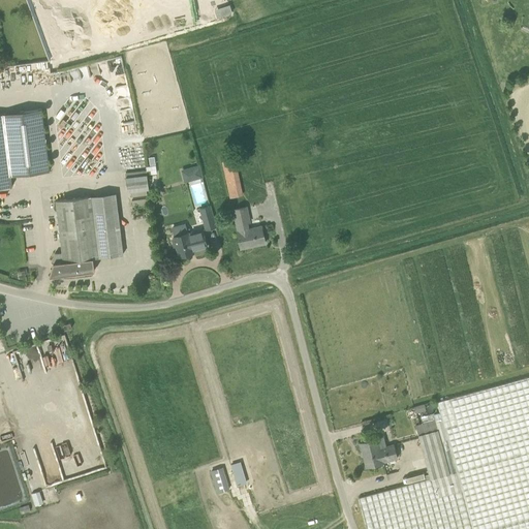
[(59,57),(107,39),(93,0),(55,0),(59,9),(54,11),(59,24),(48,27),(59,57)]
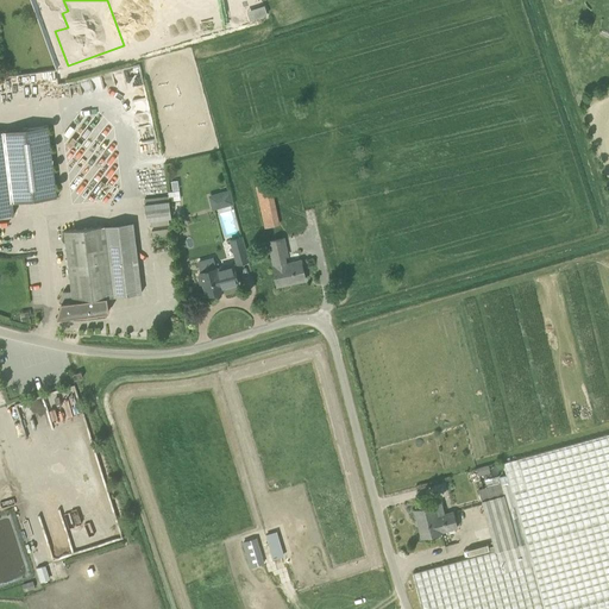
[(4,131),(13,205),(58,199),(49,126),(4,131)]
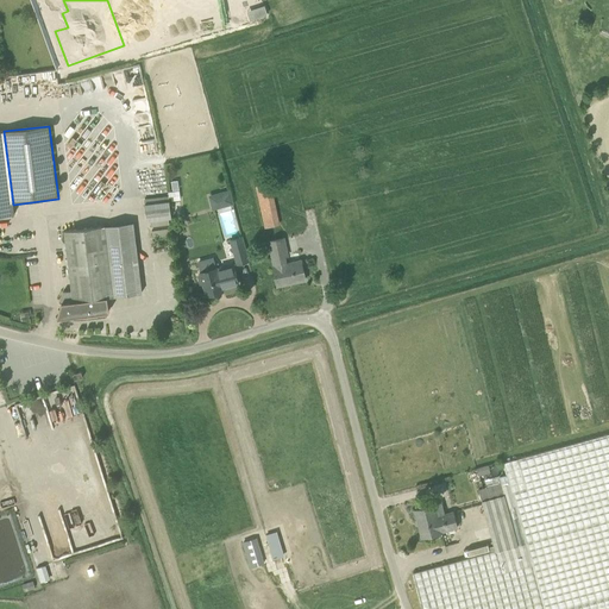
[(0,131),(0,215),(14,214),(13,205),(4,131),(0,131)]
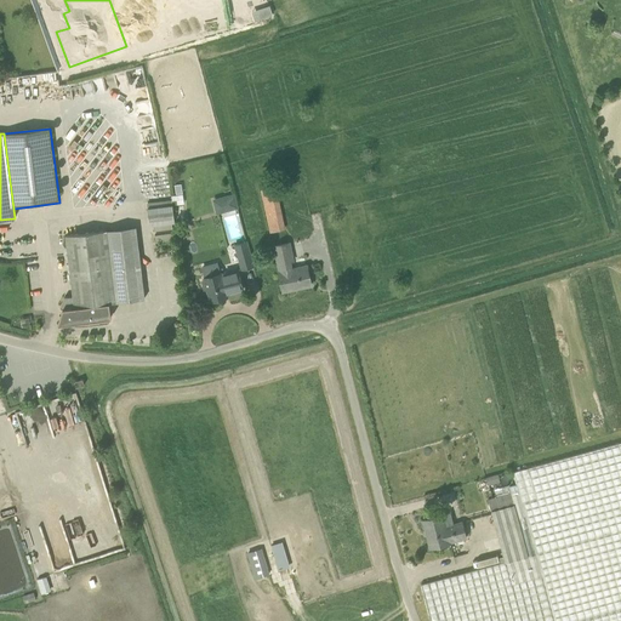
[(262,189),(271,232),(284,229),(275,187),(262,189)]
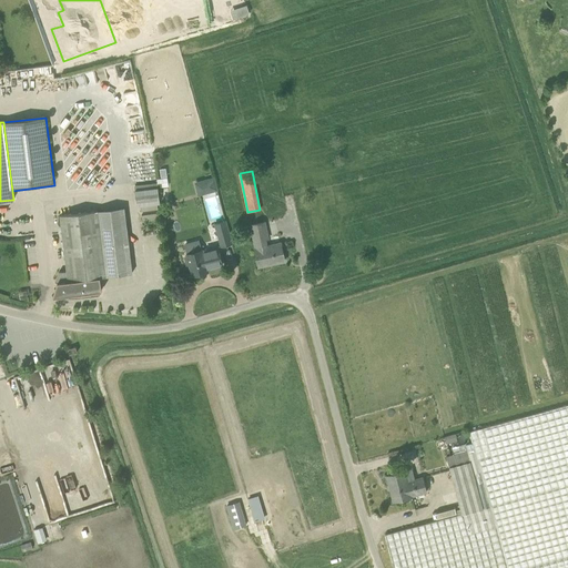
[(199,195),(219,190),(214,175),(194,181),(199,195)]
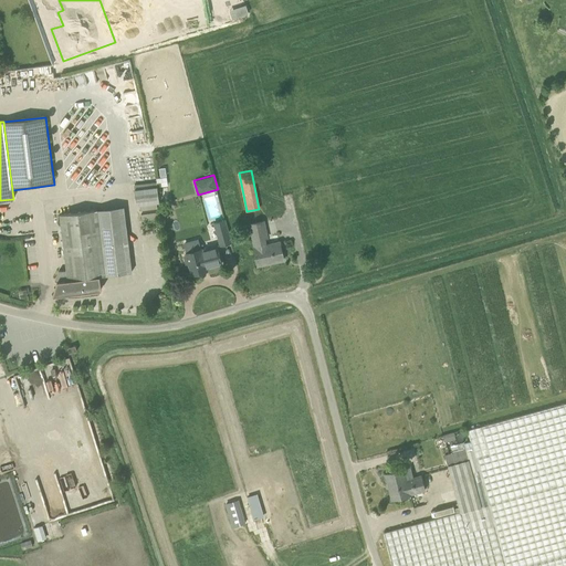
[(156,187),(133,187),(134,205),(156,203),(156,187)]
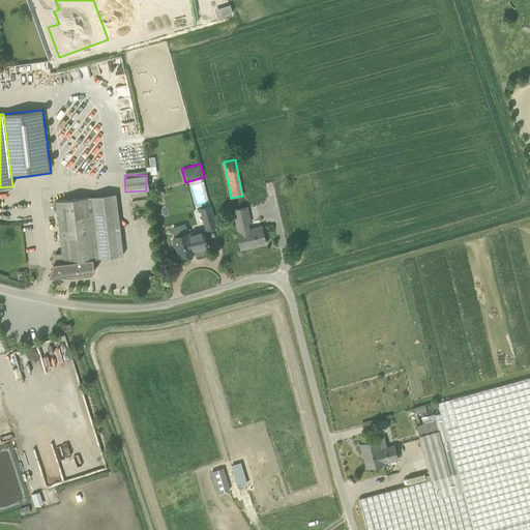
[(91,197),(66,200),(56,201),(62,253),(55,254),(52,262),(54,263),(50,277),(56,276),(58,276),(61,277),(64,277),(66,277),(69,277),(71,277),(92,275),(92,272),(95,271),(93,259),(123,255),(119,224),(95,227),(91,197)]
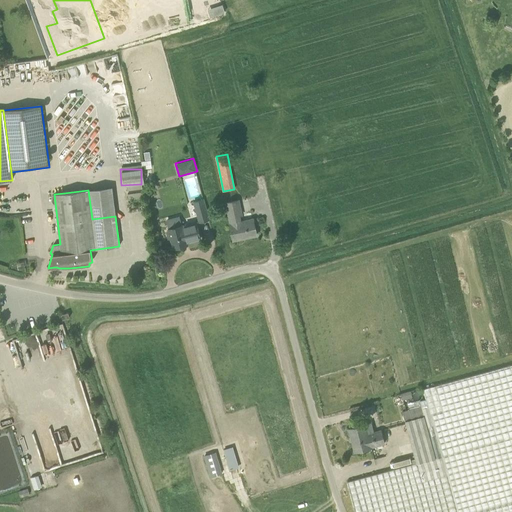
[(199,222),(209,219),(203,199),(194,202),(199,222)]
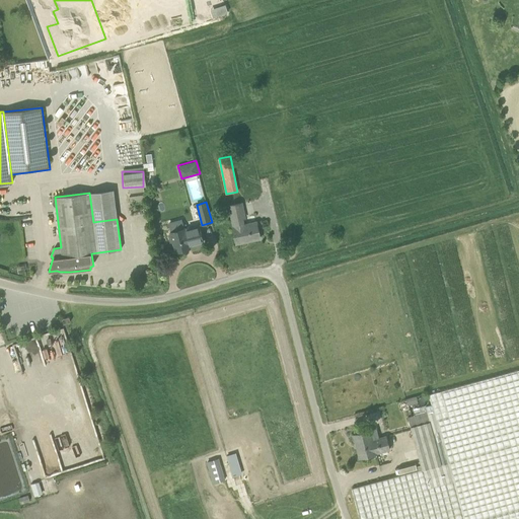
[(256,222),(244,224),(243,218),(245,217),(242,203),(229,206),(233,227),(236,243),(246,241),(245,240),(258,238),(258,239),(261,238),(256,222)]
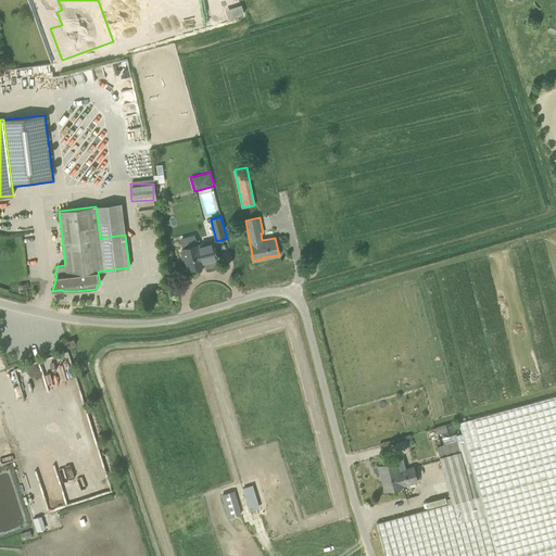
[(199,244),(182,249),(184,251),(181,252),(184,260),(186,258),(188,270),(204,266),(203,263),(218,260),(214,242),(199,245),(199,244)]
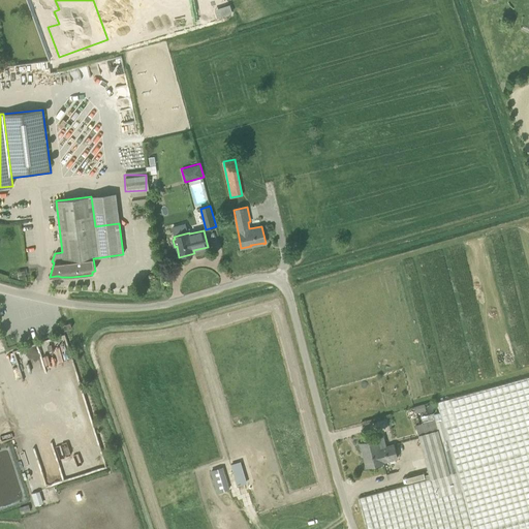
[(471,528),(528,528),(528,376),(437,402),(442,418),(461,490),(471,528)]
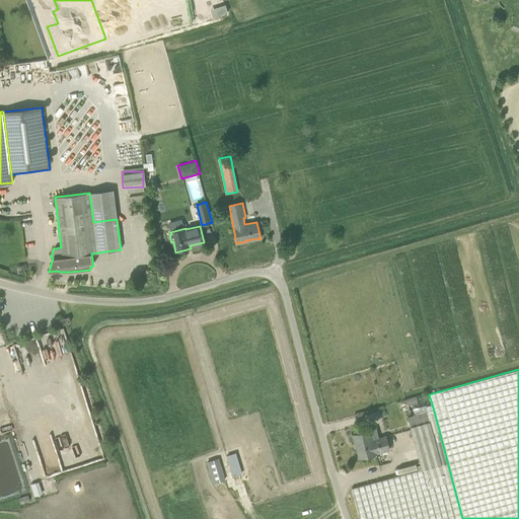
[(417,396),(406,399),(409,405),(419,402),(417,396)]
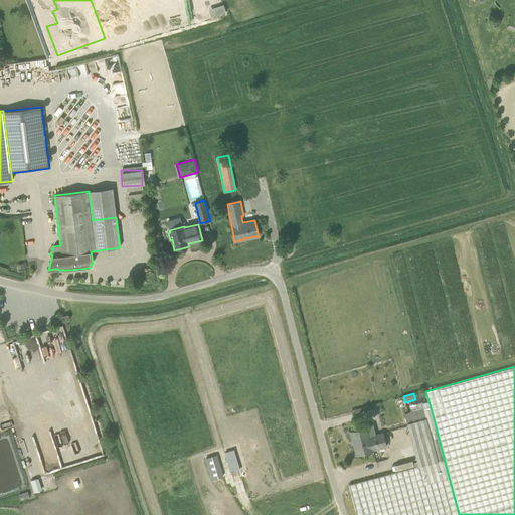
[(423,483),(449,477),(431,407),(405,413),(408,422),(407,423),(418,465),(423,483)]
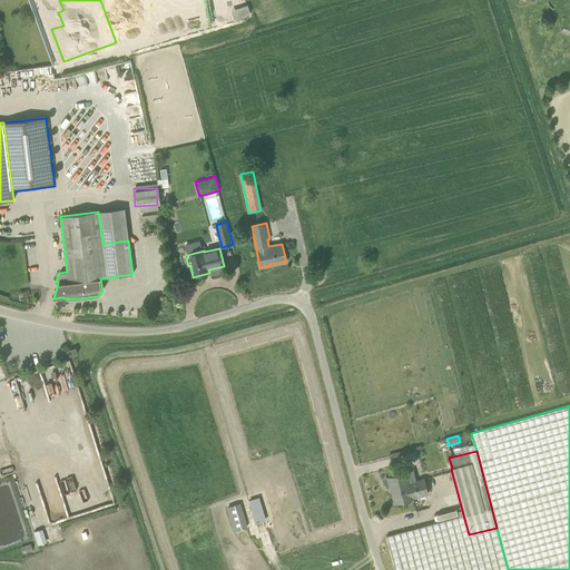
[(410,485),(410,483),(406,472),(389,478),(395,503),(413,498),(428,493),(424,479),(415,482),(415,484),(410,485)]
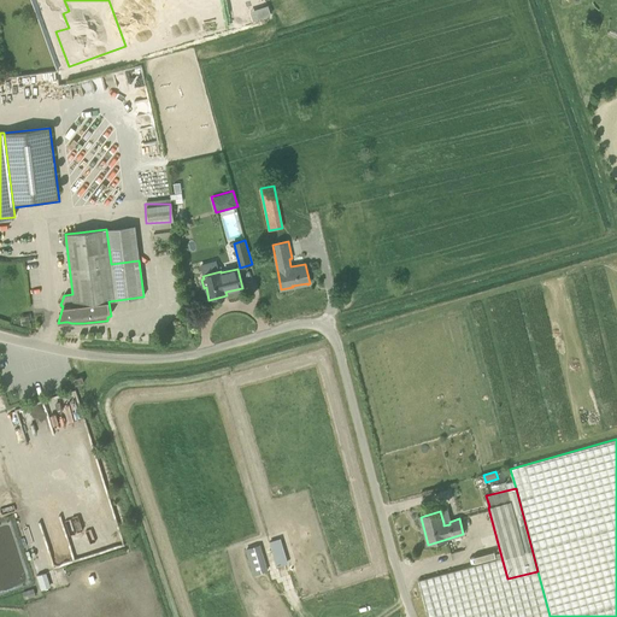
[(278,540),(270,542),(278,568),(286,565),(278,540)]
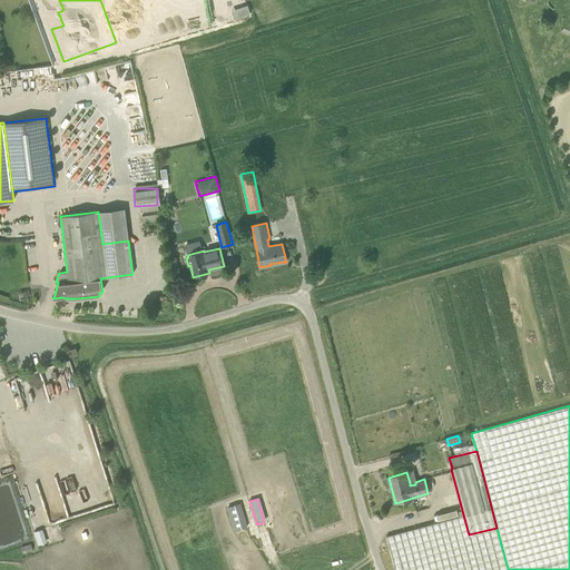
[(228,504),(232,529),(246,528),(243,502),(228,504)]
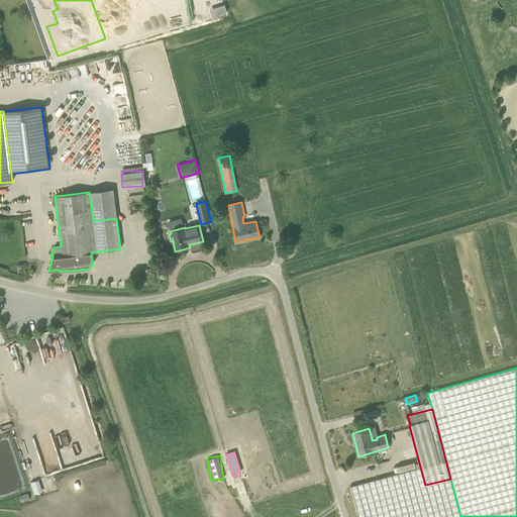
[(460,516),(450,479),(425,485),(420,467),(349,486),(357,516),(364,515),(364,516),(460,516)]
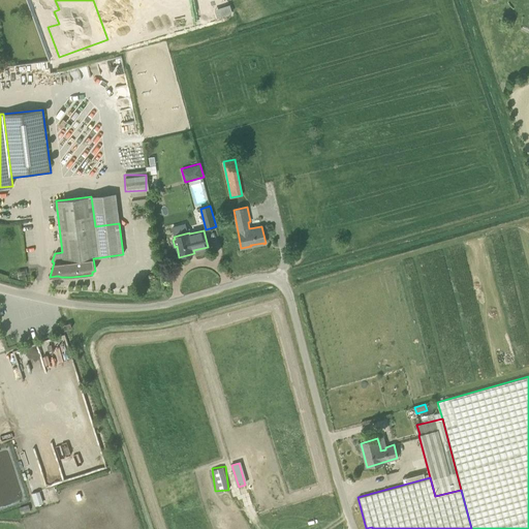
[(43,503),(39,491),(32,494),(36,505),(43,503)]
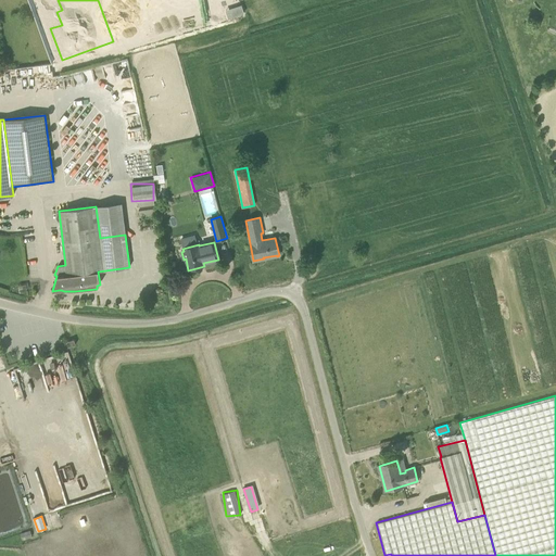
[(33,536),(32,530),(21,533),(23,540),(33,536)]
